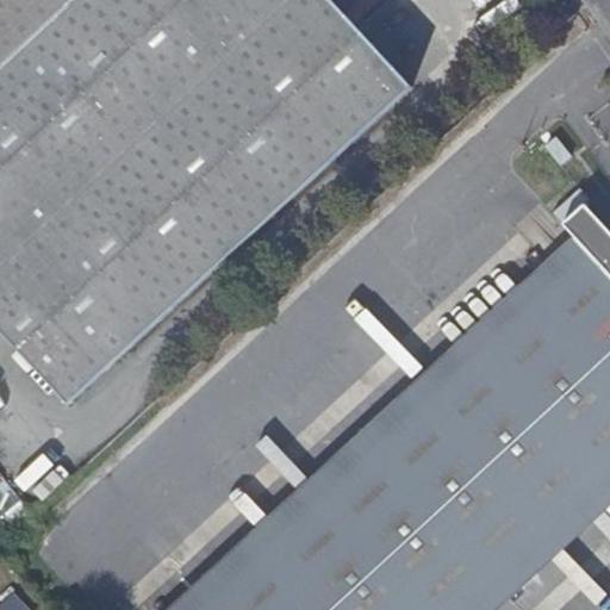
[(0,0),(0,328),(69,404),(412,86),(403,76),(361,32),(331,0),(0,0)]
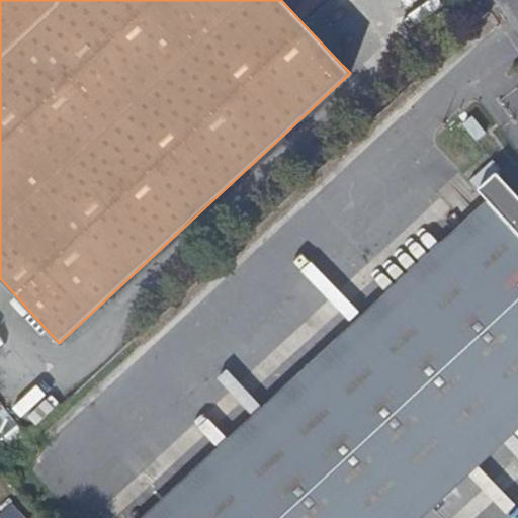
[(317,18),(307,27),(342,65),(352,57),(317,18)]
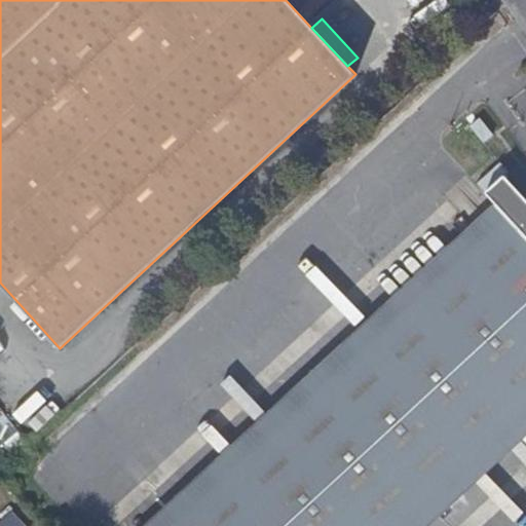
[(487,191),(508,174),(500,164),(480,182),(487,191)]
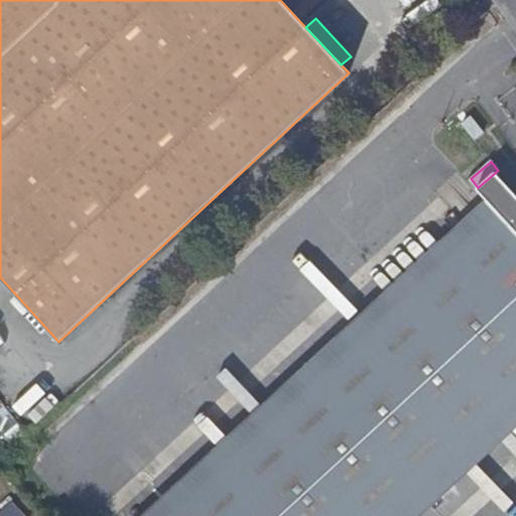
[(477,189),(499,214),(169,515),(392,515),(515,402),(515,195),(495,172),(477,189)]
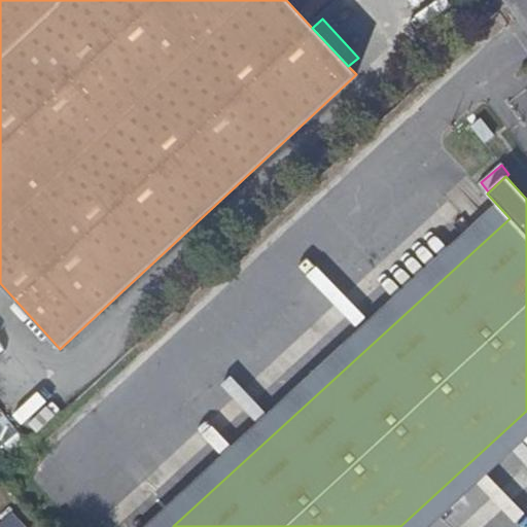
[(430,526),(526,437),(526,411),(400,526),(430,526)]
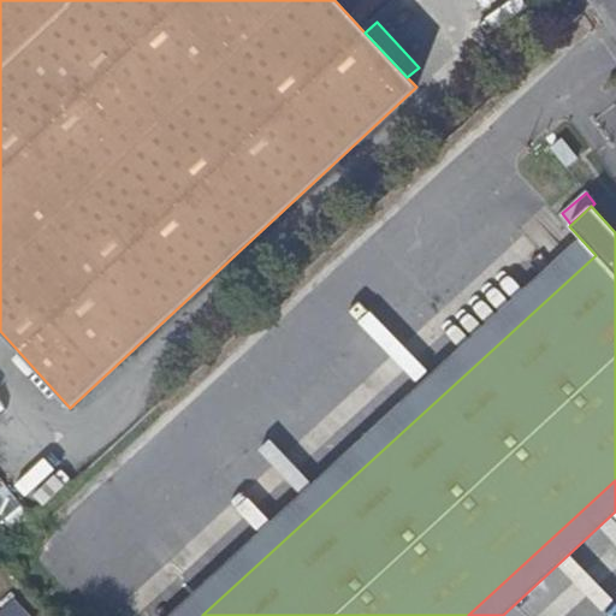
[(0,604),(0,615),(30,615),(11,594),(0,604)]
